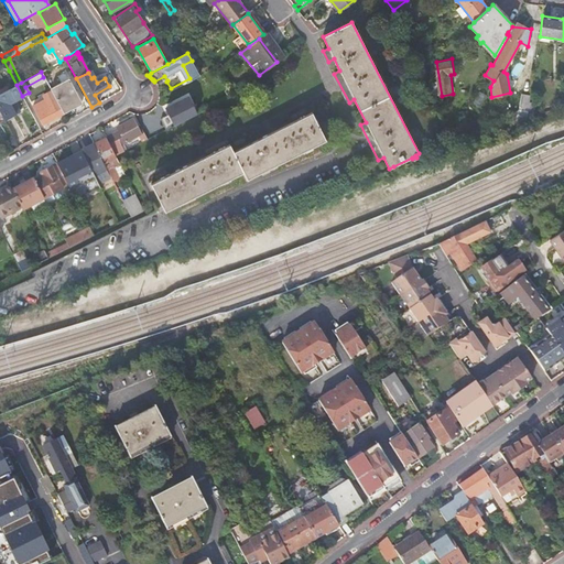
[(57,102),(63,112),(64,112),(63,109),(78,100),(79,104),(82,102),(79,100),(79,99),(68,79),(50,88),(57,102)]
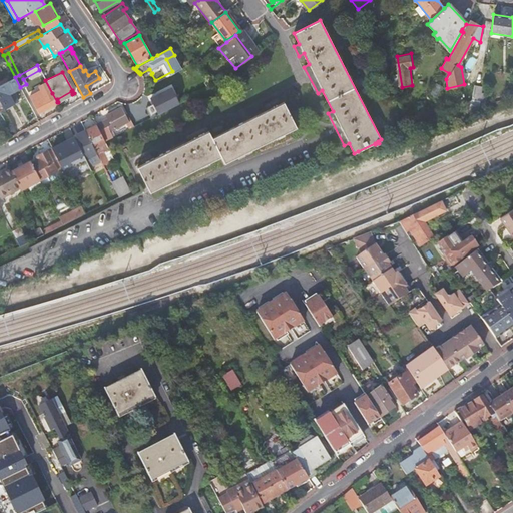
[(0,97),(20,87),(15,77),(0,85),(0,97)]
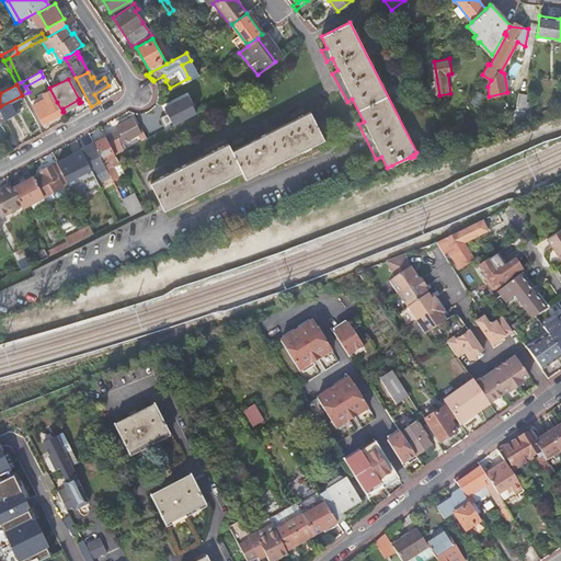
[(516,109),(525,110),(527,96),(528,93),(518,92),(516,109)]
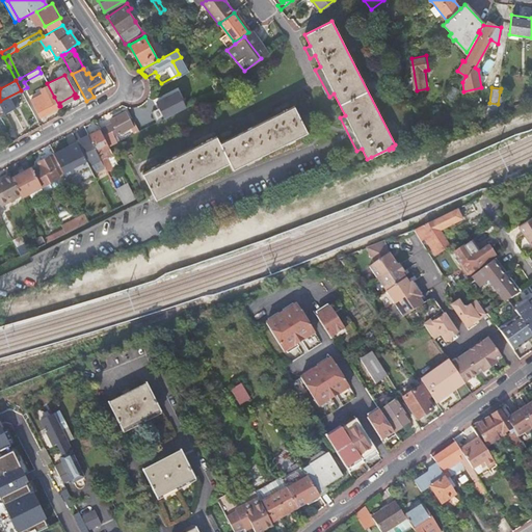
[(160,109),(164,118),(176,112),(185,107),(177,90),(157,101),(161,109),(160,109)]
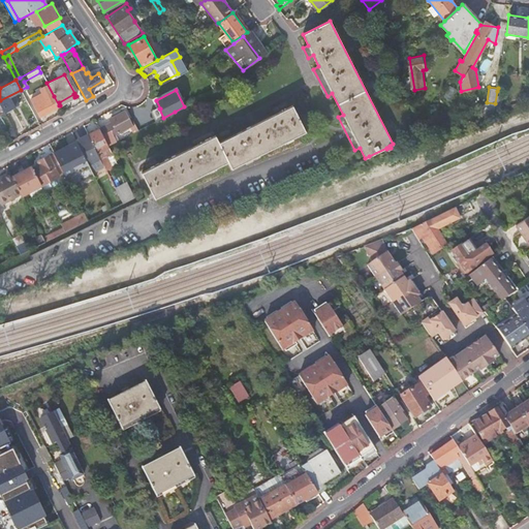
[(39,117),(59,105),(54,96),(35,106),(39,117)]
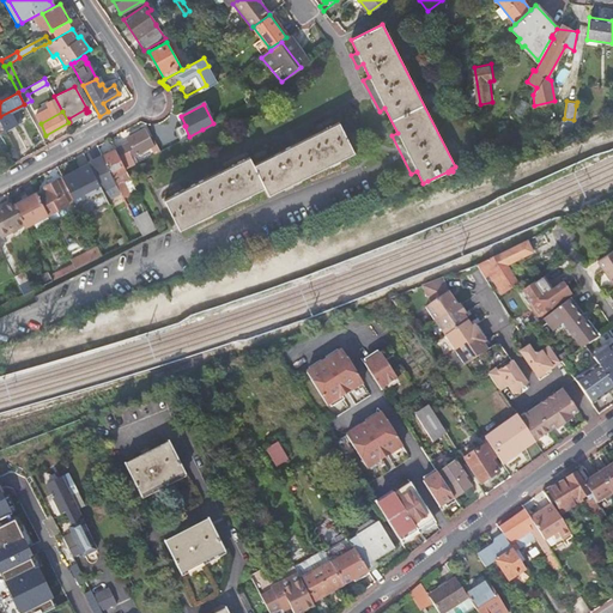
[(249,157),(164,200),(180,230),(265,187),(268,195),(354,152),(339,122),(254,165),(249,157)]
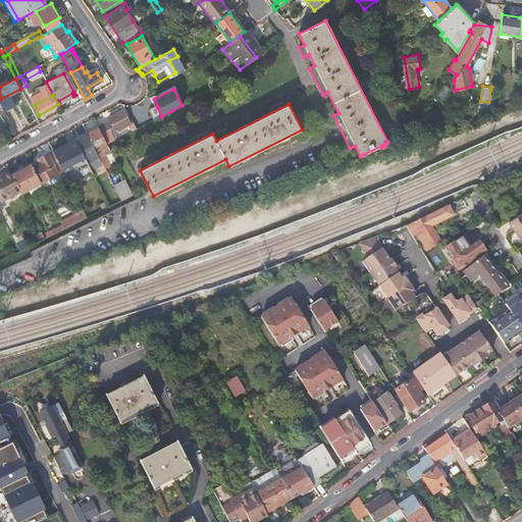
[(98,127),(103,138),(133,122),(129,116),(126,117),(122,109),(108,117),(110,121),(98,127)]
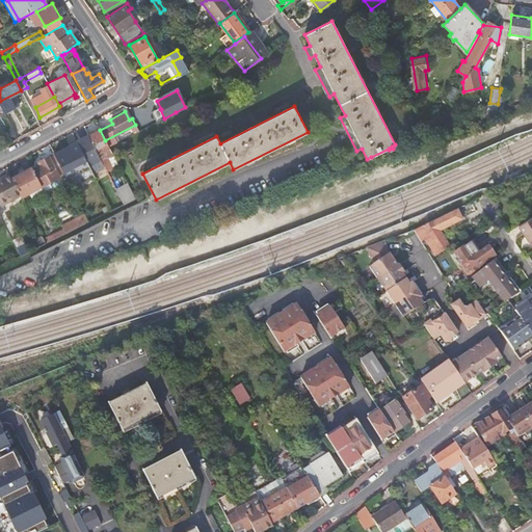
[(5,116),(12,129),(20,125),(14,113),(5,116)]
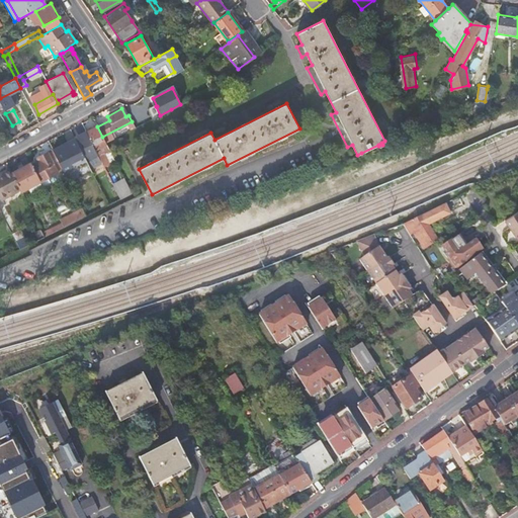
[(99,147),(106,143),(105,143),(102,137),(97,126),(97,125),(86,132),(94,149),(99,147)]
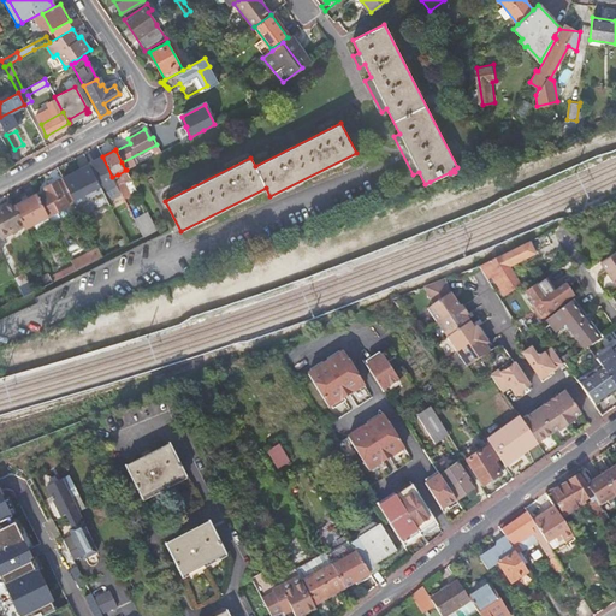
[(102,157),(88,164),(90,167),(94,176),(99,184),(107,181),(112,177),(102,157)]
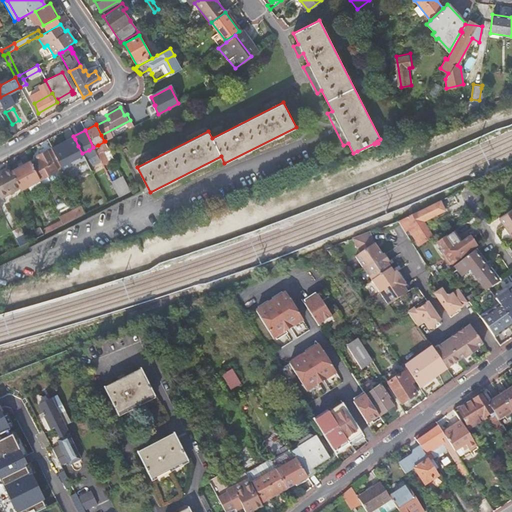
[(69,142),(72,149),(78,146),(75,139),(69,142)]
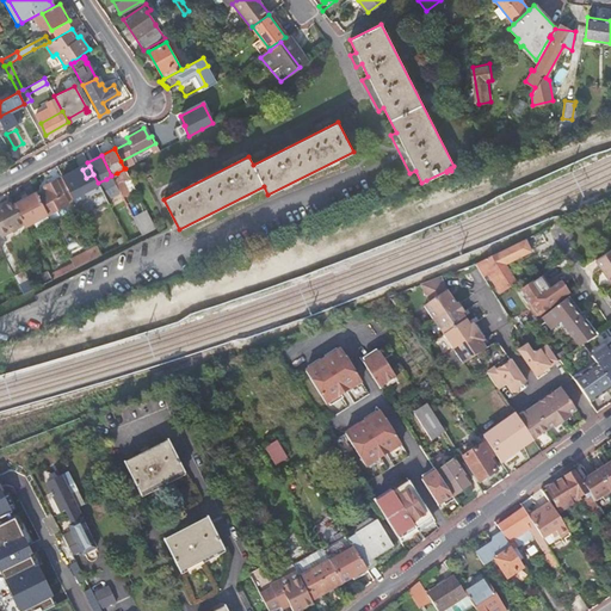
[(123,185),(117,173),(111,176),(118,187),(123,185)]
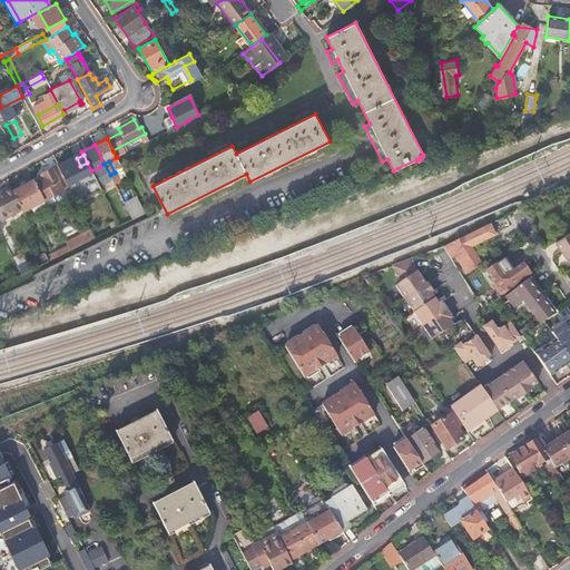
[(85,174),(91,170),(87,163),(80,166),(85,174)]
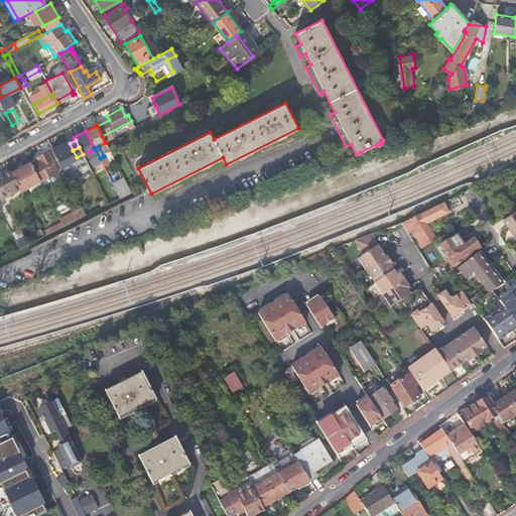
[(94,148),(90,151),(95,160),(100,158),(94,148)]
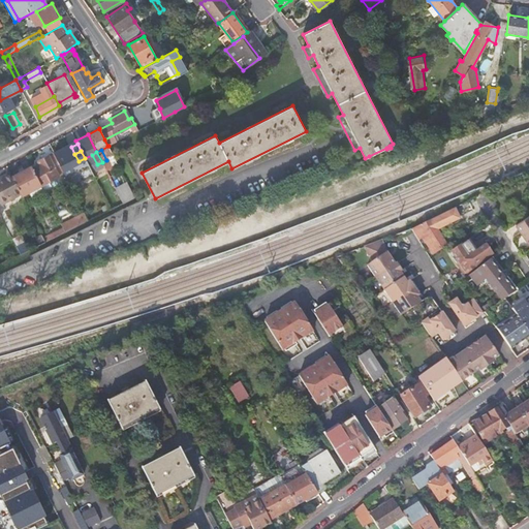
[(40,185),(41,185),(64,174),(53,153),(39,160),(40,163),(32,168),(40,185)]
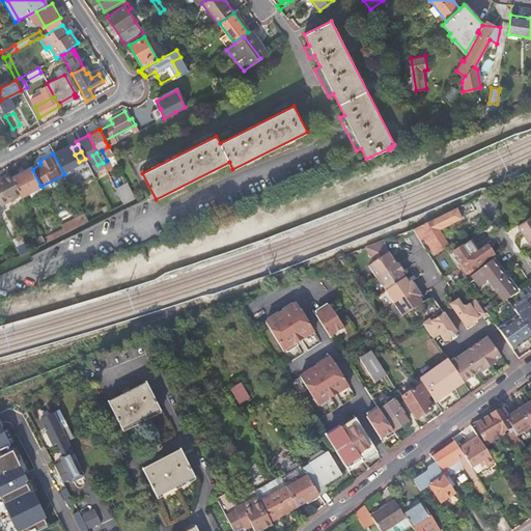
[(11,176),(20,194),(22,196),(40,186),(32,169),(31,166),(11,176)]
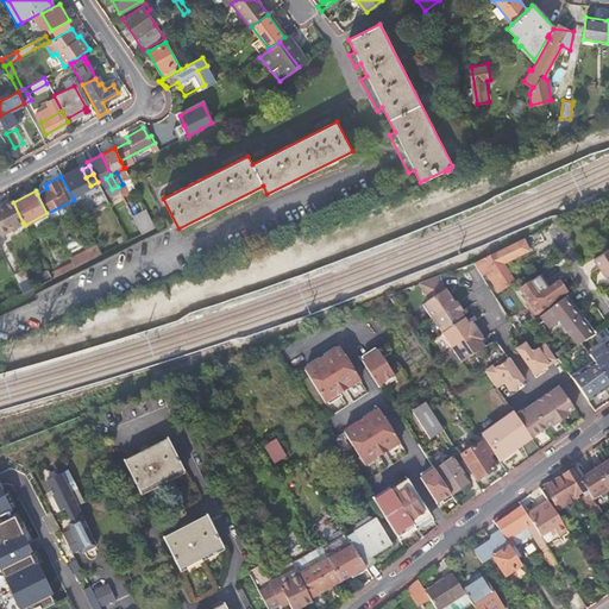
[(13,202),(12,200),(0,206),(0,233),(23,223),(13,202)]
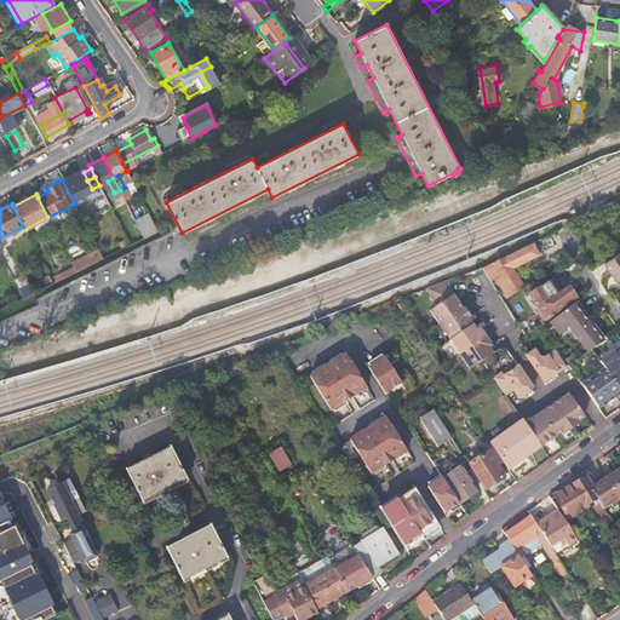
[(141,233),(144,239),(159,233),(153,222),(139,229),(141,233)]
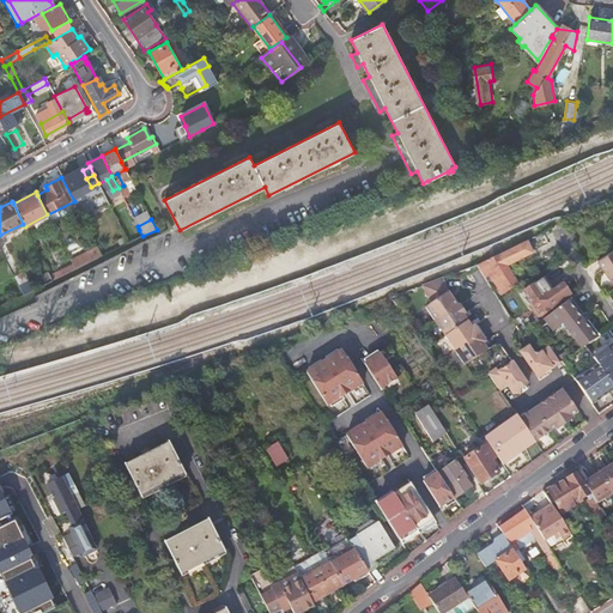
[(126,236),(129,243),(143,236),(139,230),(126,236)]
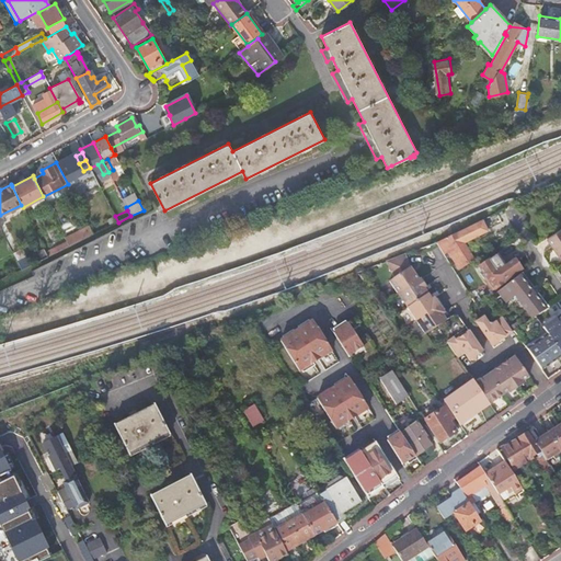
[(84,218),(93,235),(118,222),(115,216),(114,214),(98,221),(93,214),(84,218)]
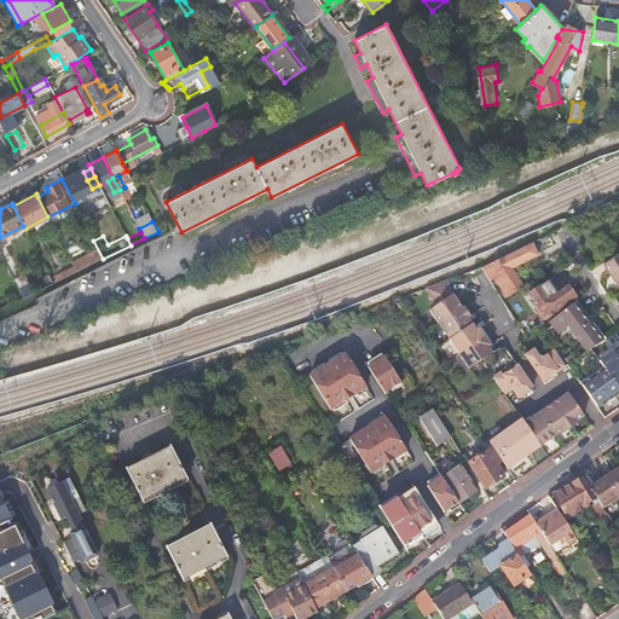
[(503,258),(481,267),(490,282),(491,282),(496,279),(507,298),(522,287),(512,270),(538,256),(532,244),(503,258)]
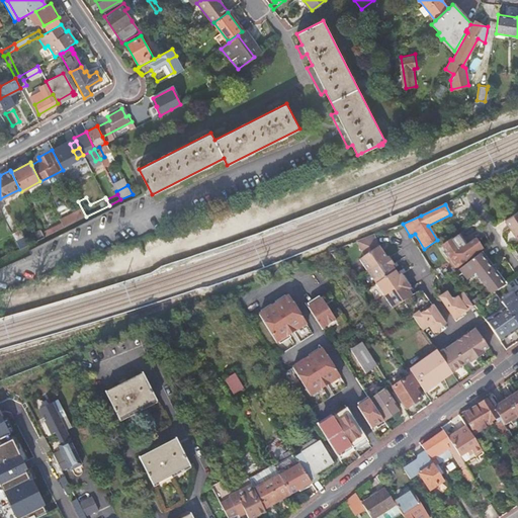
[(517,211),(505,221),(517,241),(517,211)]
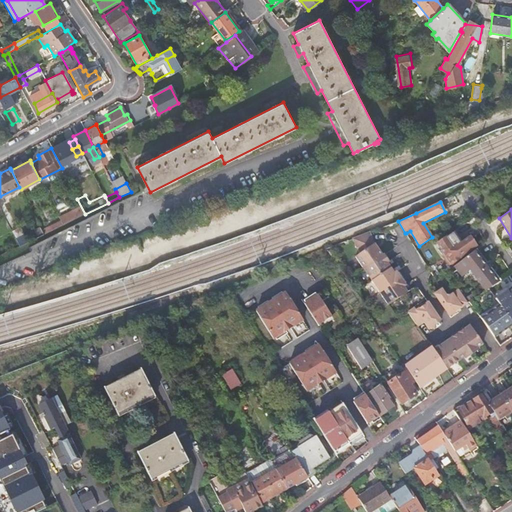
[(16,239),(19,247),(44,235),(32,212),(28,214),(35,230),(16,239)]
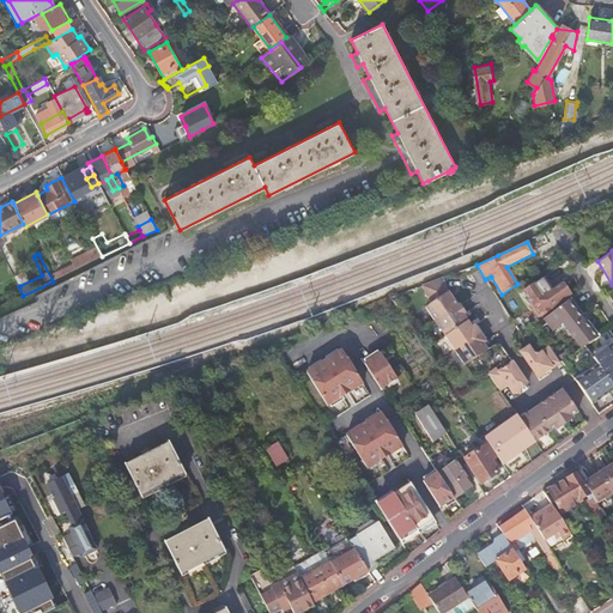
[(442,279),(426,285),(447,314),(460,305),(454,297),(451,298),(448,292),(442,279)]
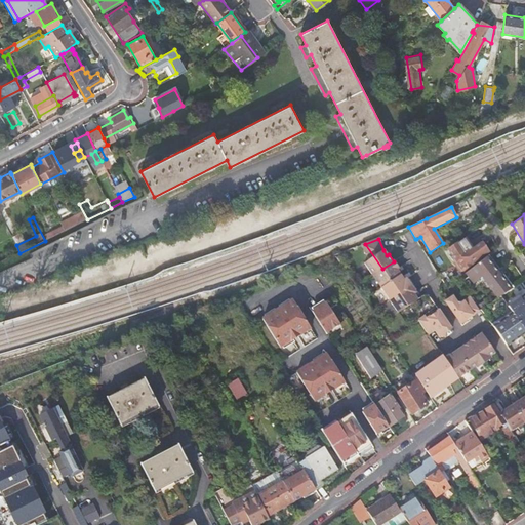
[(460,242),(458,244),(465,252),(467,250),(460,242)]
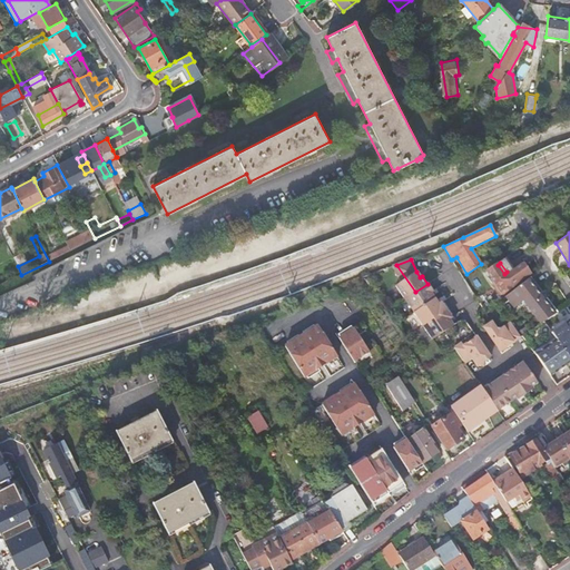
[(396,265),(393,266),(400,283),(395,286),(405,300),(415,292),(396,265)]
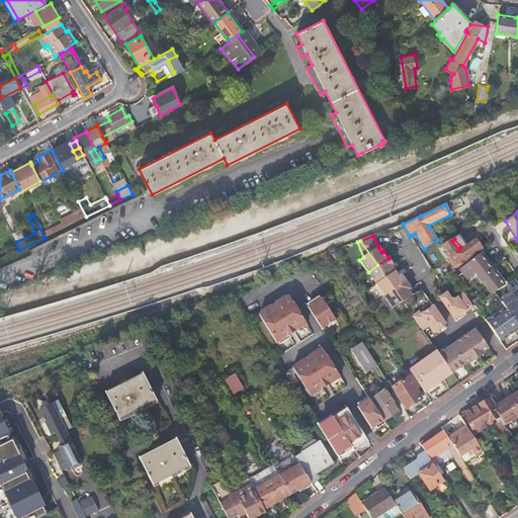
[(458,249),(452,241),(442,247),(449,257),(447,258),(454,269),(482,250),(475,241),(462,250),(460,247),(458,249)]
